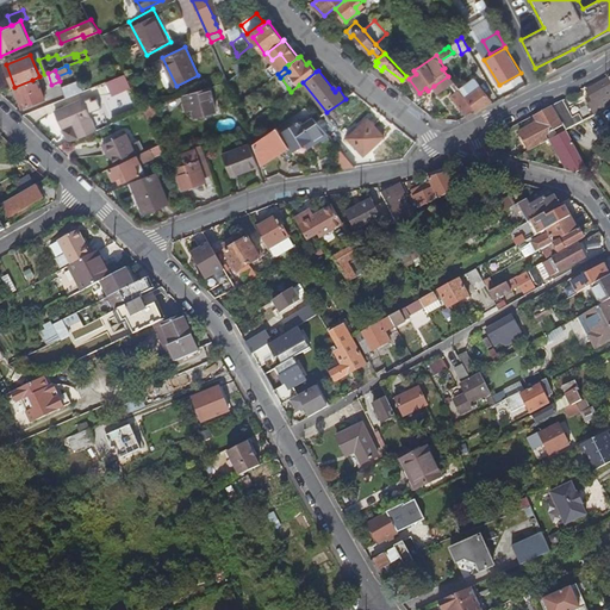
[(113,94),(131,86),(126,75),(107,82),(113,94)]
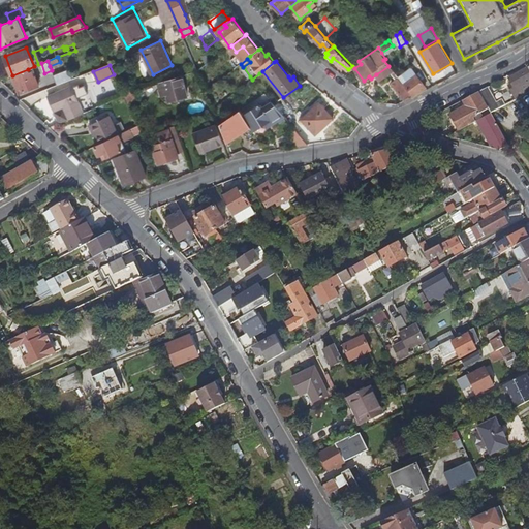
[(389,66),(376,74),(380,80),(392,70),(389,66)]
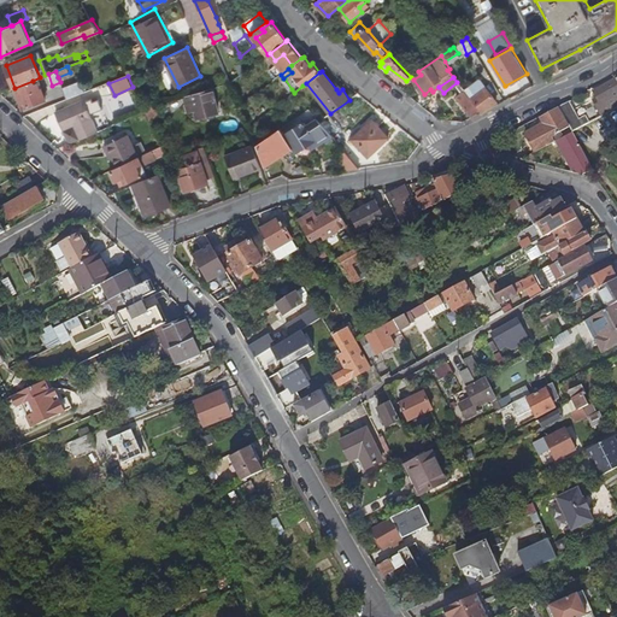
[(33,81),(15,88),(23,109),(47,99),(41,84),(39,78),(33,81)]
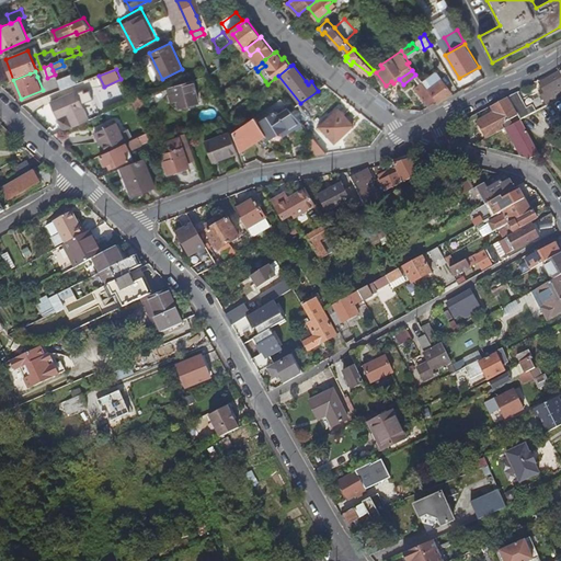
[(259,71),(256,73),(264,82),(265,81),(259,71)]
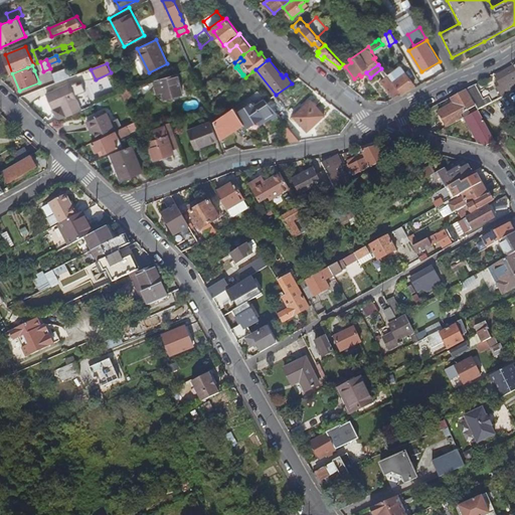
[(414,86),(400,66),(391,72),(396,79),(393,82),(402,94),(402,95),(406,92),(414,86)]
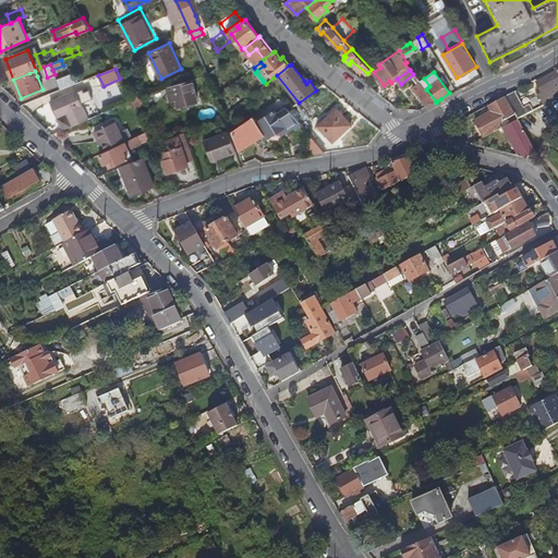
[(557,98),(557,72),(537,83),(542,89),(538,92),(546,106),(557,98)]
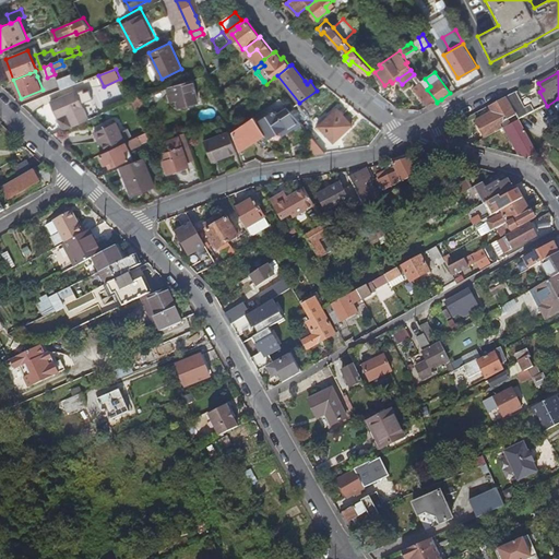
[(57,80),(61,90),(78,83),(73,73),(57,80)]
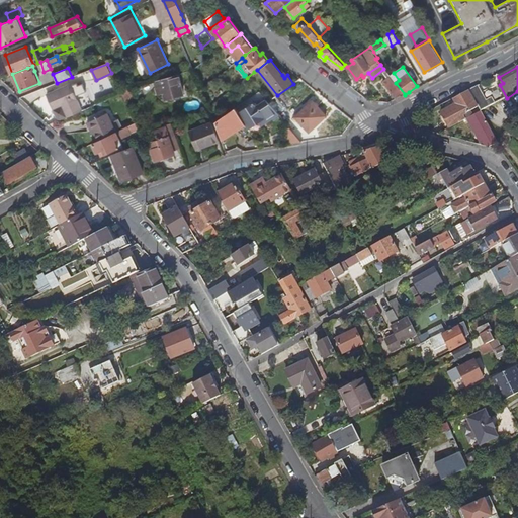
[(399,80),(394,73),(391,76),(396,83),(399,80)]
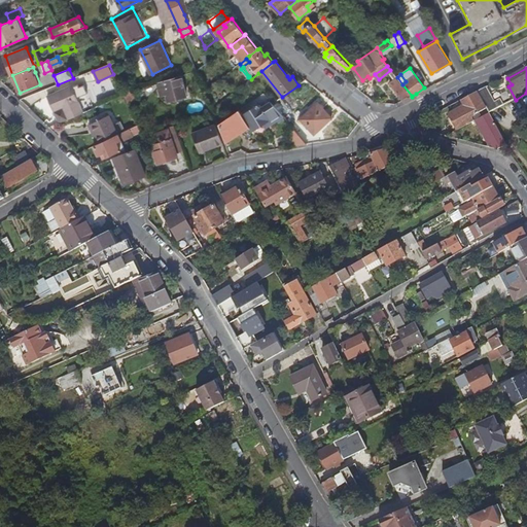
[(187,96),(182,76),(164,81),(165,88),(160,89),(162,96),(168,95),(169,101),(187,96)]
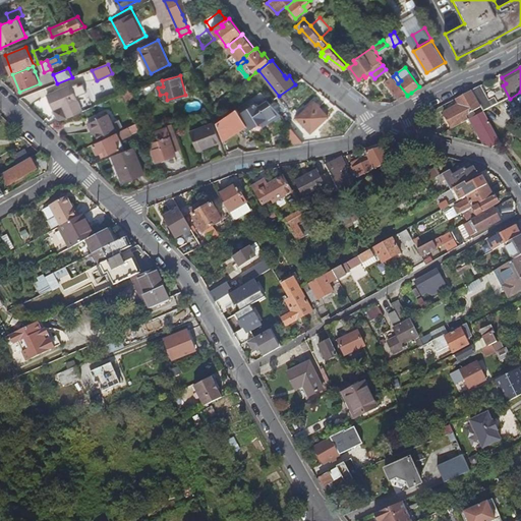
[(392,76),(385,81),(398,99),(404,94),(392,76)]
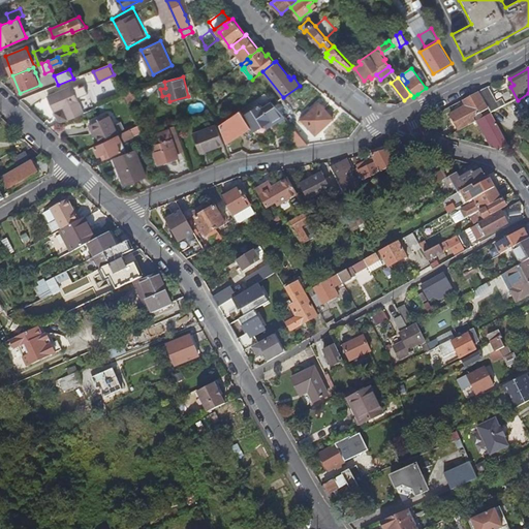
[(74,90),(72,86),(49,96),(56,112),(61,123),(69,120),(85,114),(76,95),(88,90),(86,85),(74,90)]
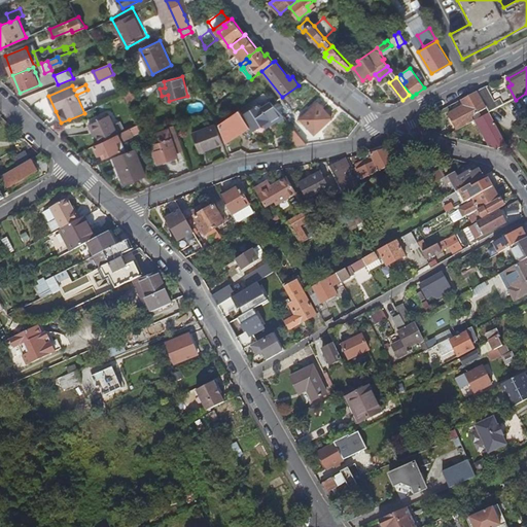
[(488,86),(480,92),(491,113),(499,108),(488,86)]
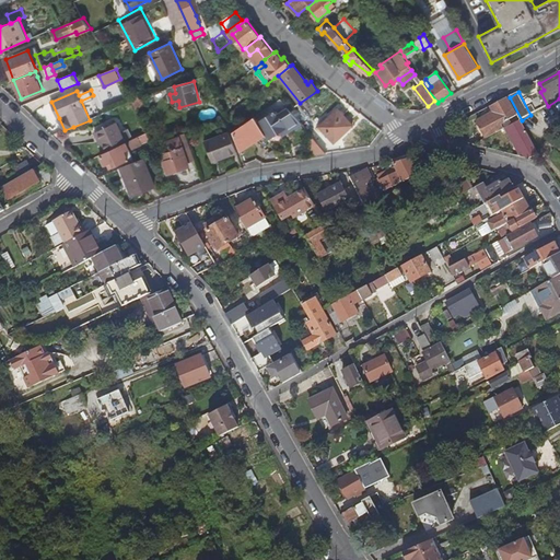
[(138,96),(131,98),(137,109),(142,106),(138,96)]
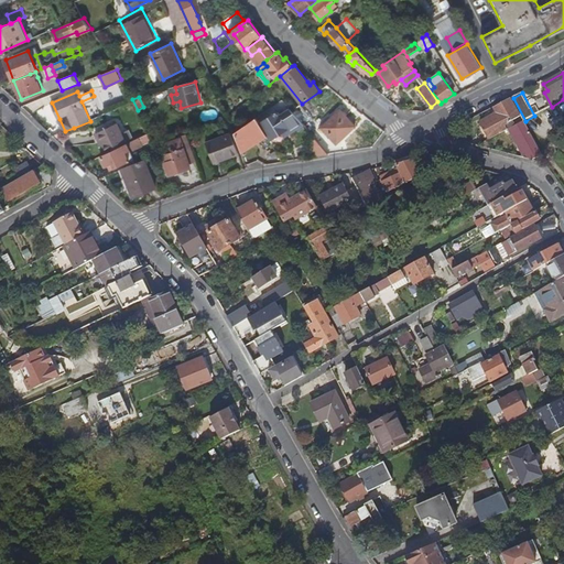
[(521,116),(511,99),(495,108),(498,114),(480,122),(490,139),(507,130),(505,126),(521,116)]
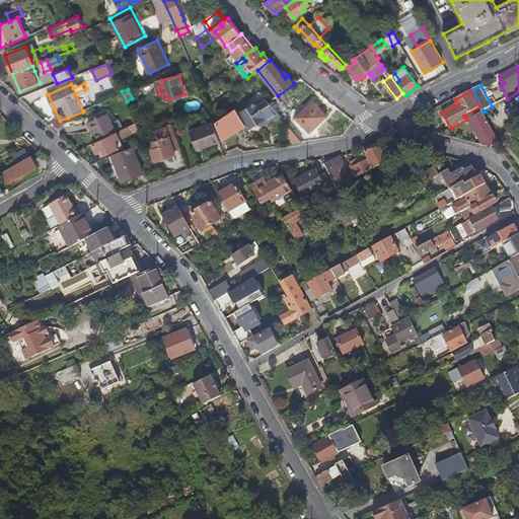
[(262,126),(280,115),(269,102),(267,99),(257,105),(255,102),(239,114),(248,129),(260,122),(262,126)]
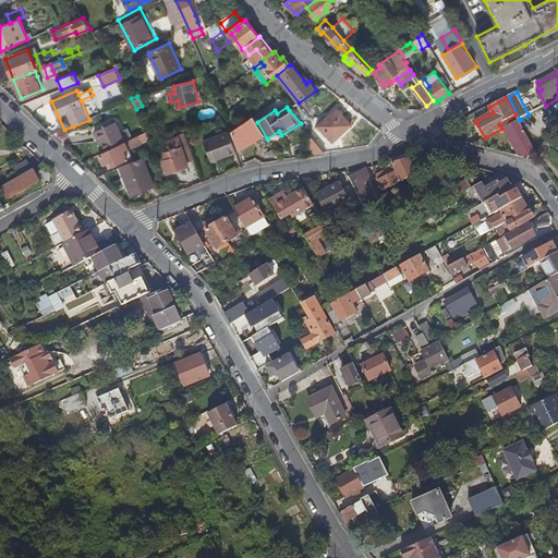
[(318,125),(334,142),(352,124),(337,108),(318,125)]
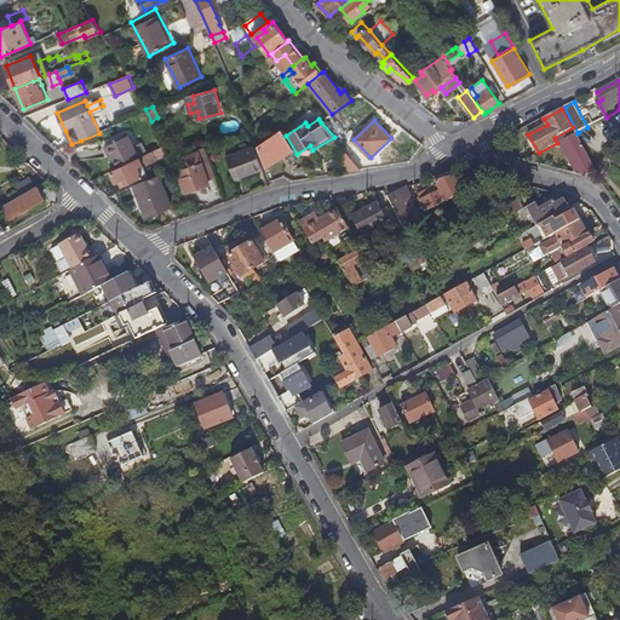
[(258,145),(267,167),(293,149),(281,130),(258,145)]
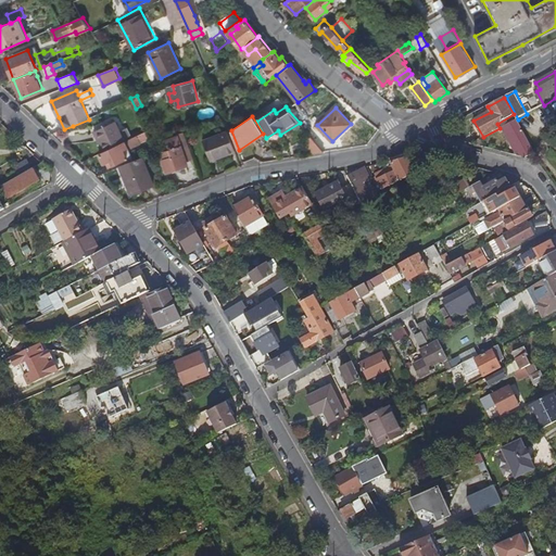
[(95,131),(104,151),(121,143),(125,141),(116,122),(95,131)]
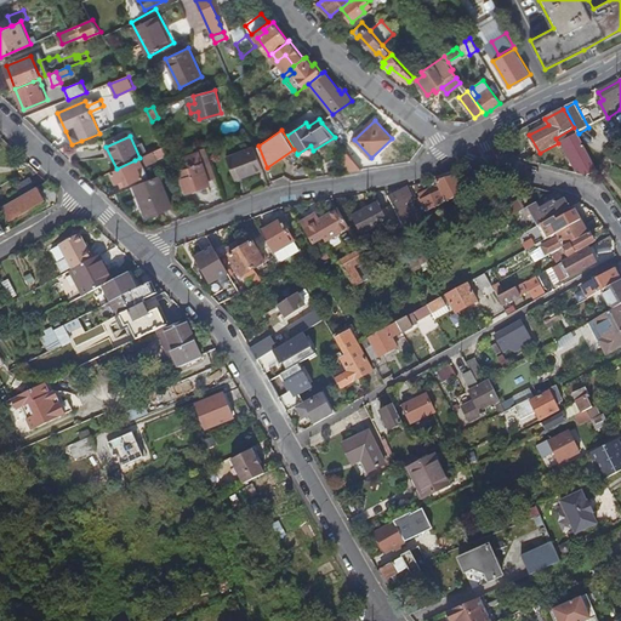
[(163,147),(140,158),(144,166),(166,155),(163,147)]
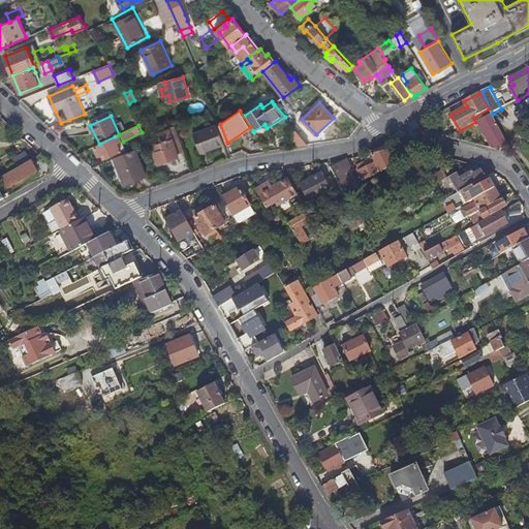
[(224,144),(218,125),(193,133),(200,152),(224,144)]
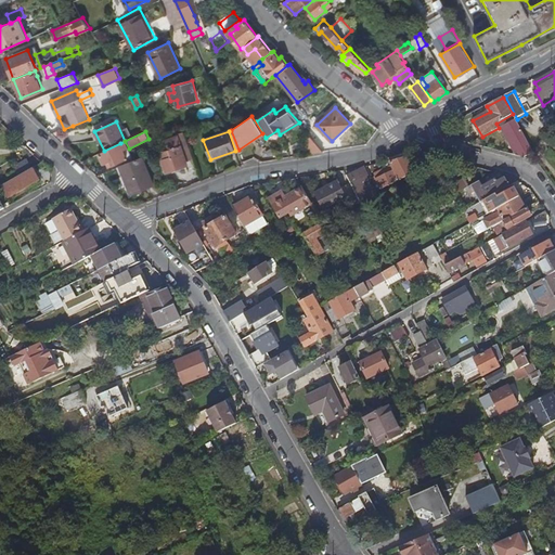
[(534,153),(525,133),(513,140),(515,146),(511,149),(515,151),(517,150),(518,152),(521,150),(525,157),(534,153)]
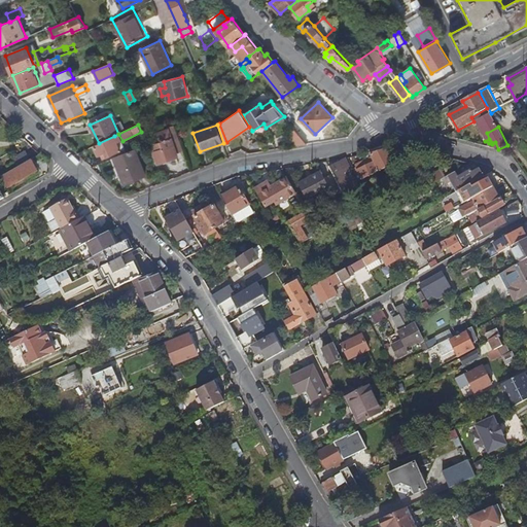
[(159,149),(155,150),(160,162),(161,163),(170,160),(170,159),(169,156),(178,153),(178,152),(184,150),(178,135),(172,138),(169,130),(160,133),(163,141),(155,143),(159,149)]
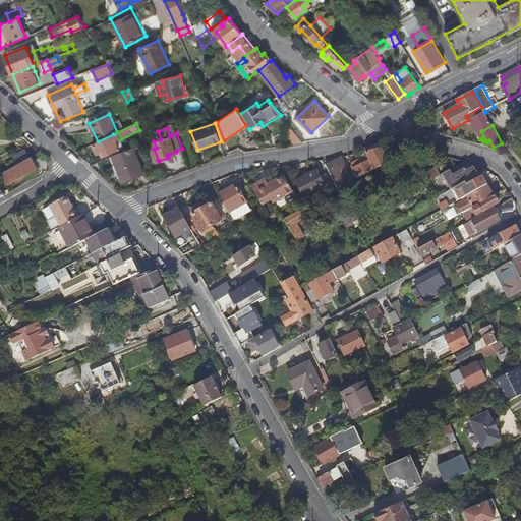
[(303,140),(292,128),(286,132),(295,143),(301,142),(303,140)]
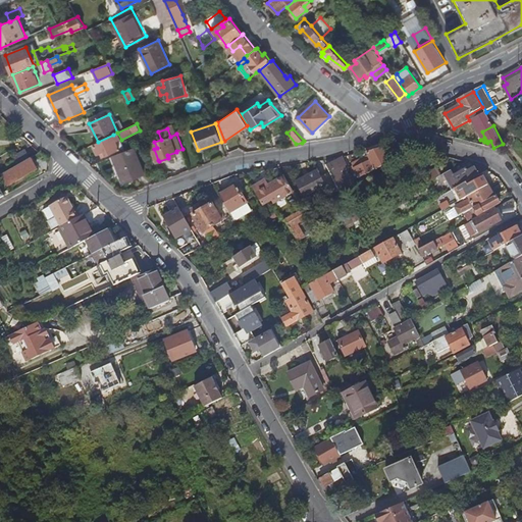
[(145,131),(141,132),(146,142),(150,141),(145,131)]
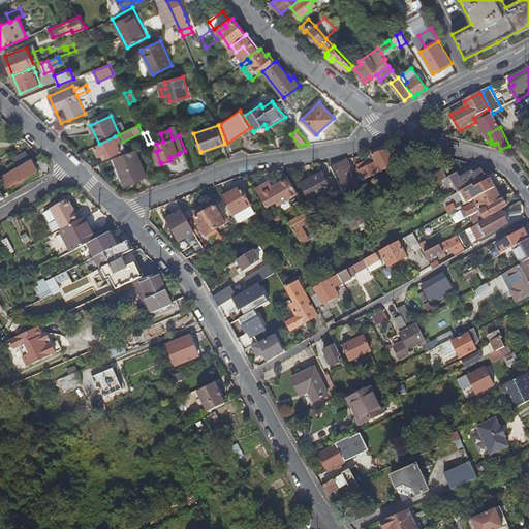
[(483,134),(487,142),(491,139),(489,133),(488,132),(483,134)]
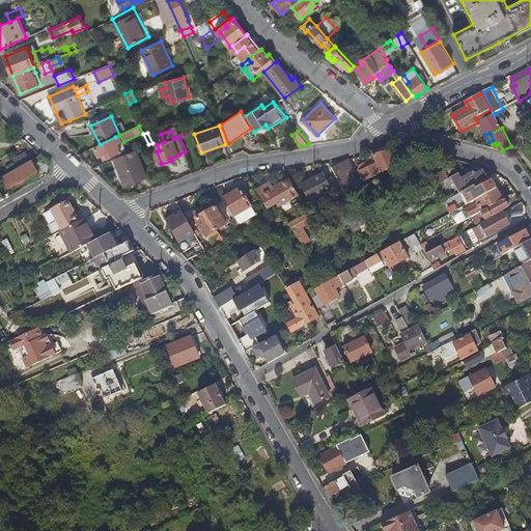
[(115,137),(100,144),(95,146),(101,157),(107,152),(110,158),(122,151),(115,137)]
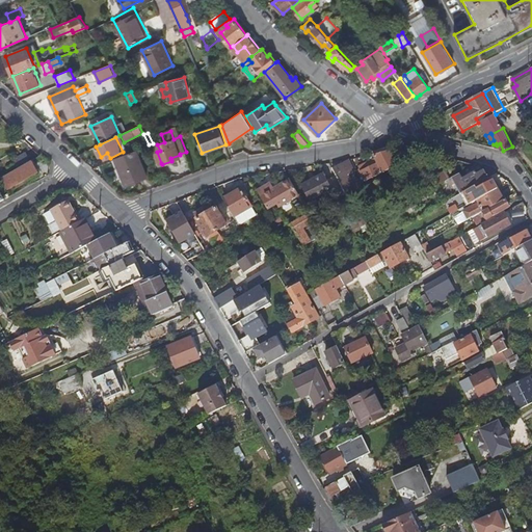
[(136,150),(115,159),(127,187),(148,179),(136,150)]
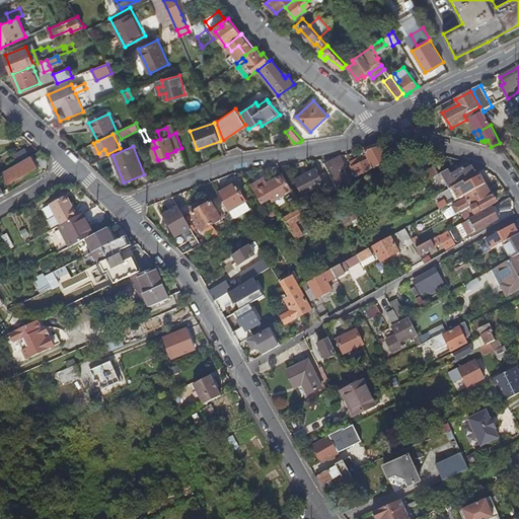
[(358,177),(389,160),(381,147),(366,152),(370,159),(353,167),(358,177)]
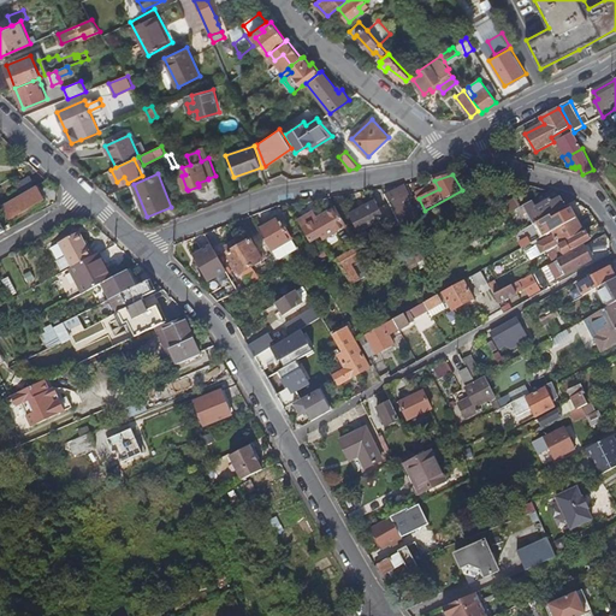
[(197,183),(199,185),(199,187),(188,190),(189,194),(205,188),(203,185),(209,182),(208,179),(197,183)]
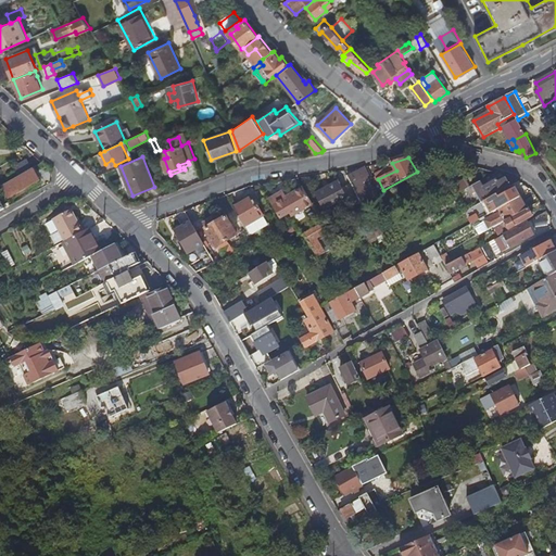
[(10,197),(40,179),(34,167),(3,185),(10,197)]
